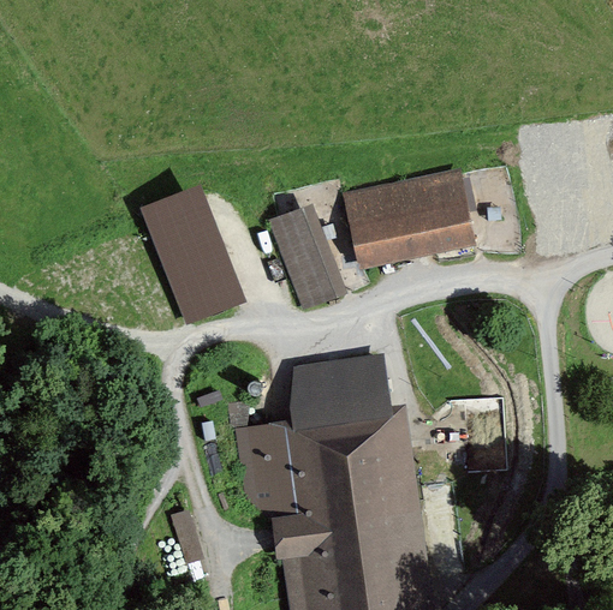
[(456,174),(343,195),(355,259),(468,239),(456,174)]
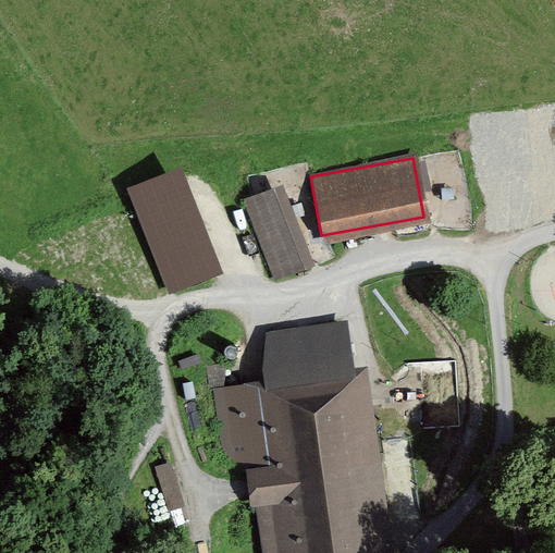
[(175,169),(126,187),(163,285),(212,267),(175,169)]
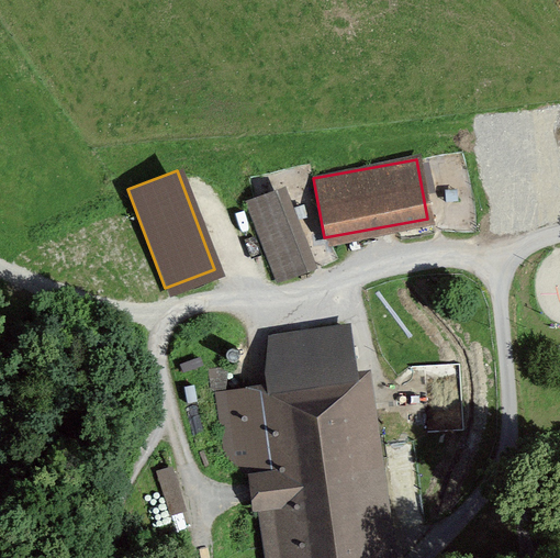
[(283,191),(244,204),(268,275),(308,261),(283,191)]
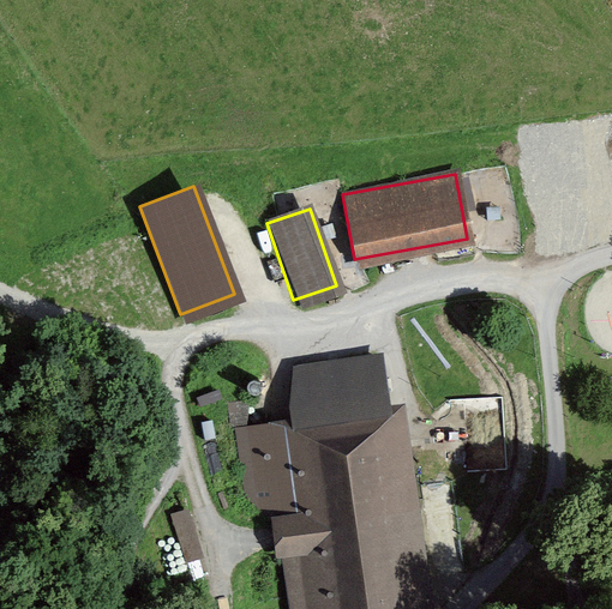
[(300,417),(243,426),(252,500),(269,513),(283,518),(297,608),(417,608),(381,353),(300,365),(298,401),(300,417)]
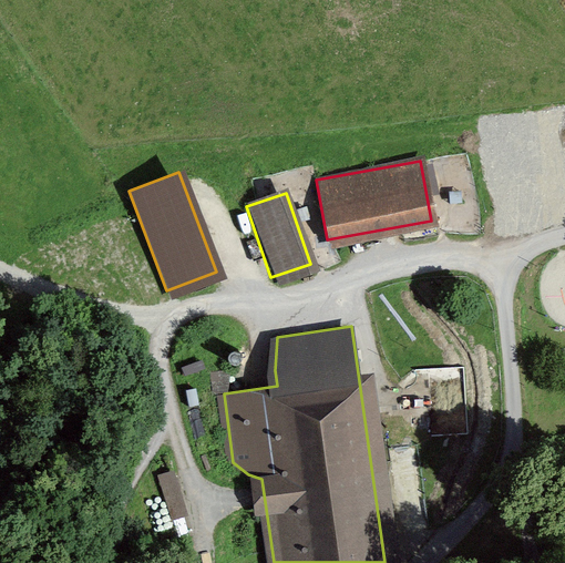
[(181,478),(160,483),(174,535),(194,530),(181,478)]
